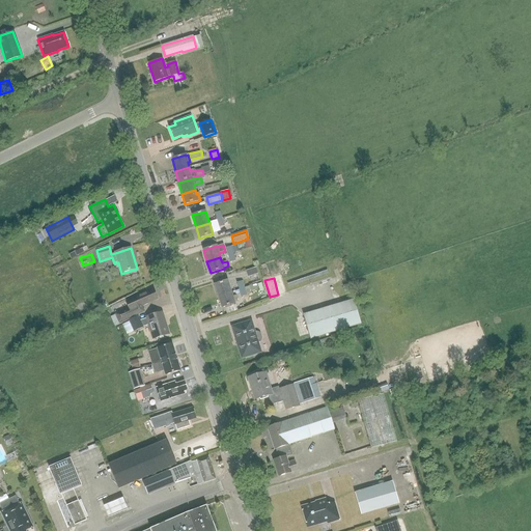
[(218,297),(231,292),(228,281),(215,285),(218,297)]
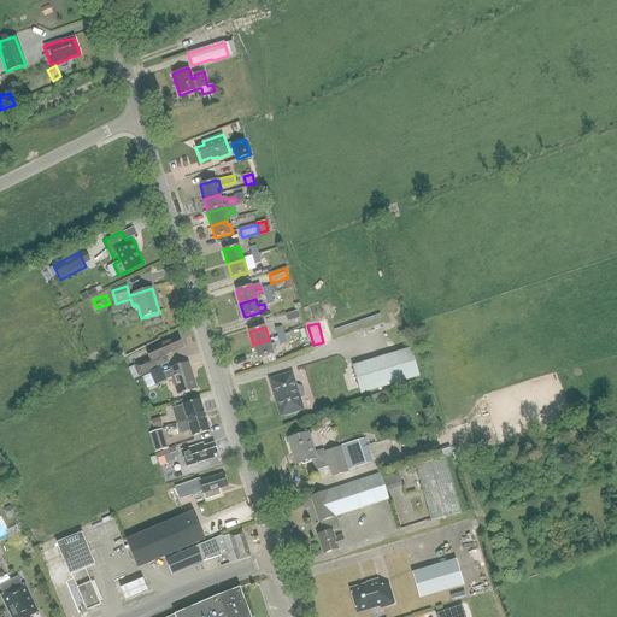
[(134,366),(139,377),(150,372),(156,369),(169,363),(164,353),(165,353),(166,356),(171,353),(171,352),(183,347),(178,338),(160,345),(162,346),(147,352),(150,358),(134,366)]
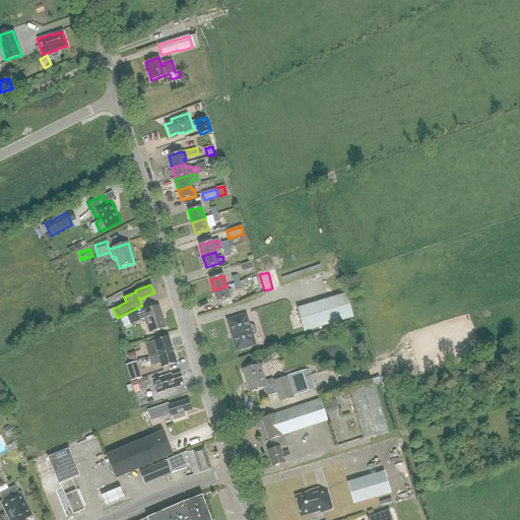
[(230,298),(226,286),(213,290),(217,302),(230,298)]
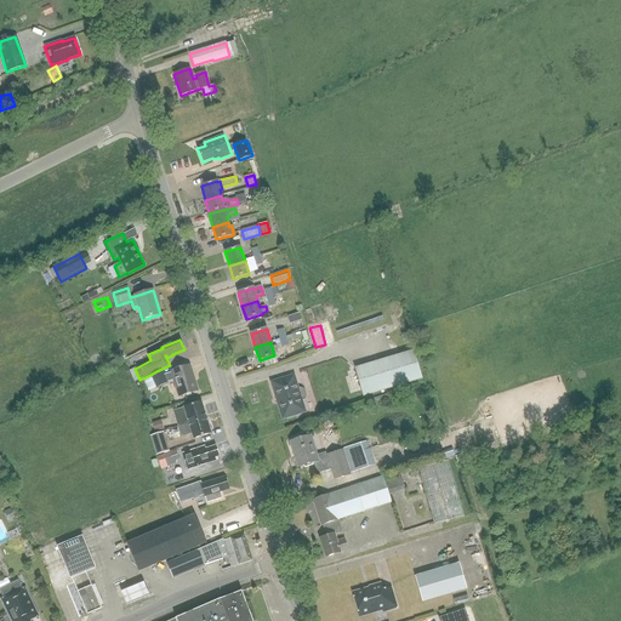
[(363,397),(422,379),(414,351),(354,368),(363,397)]
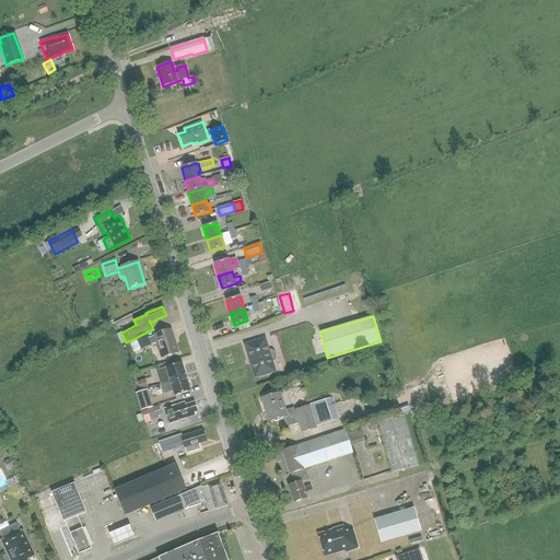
[(151,345),(158,342),(162,358),(177,352),(171,329),(154,335),(155,336),(148,338),(146,333),(141,335),(136,338),(141,350),(151,345)]
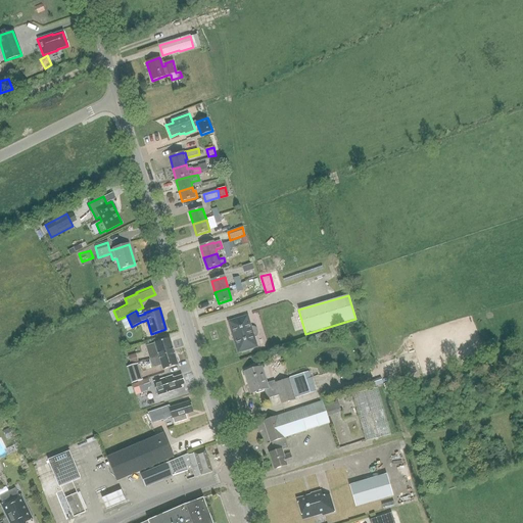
[(238,352),(256,346),(253,337),(255,337),(257,335),(257,333),(256,329),(254,327),(252,327),(250,327),(247,316),(229,322),(238,352)]
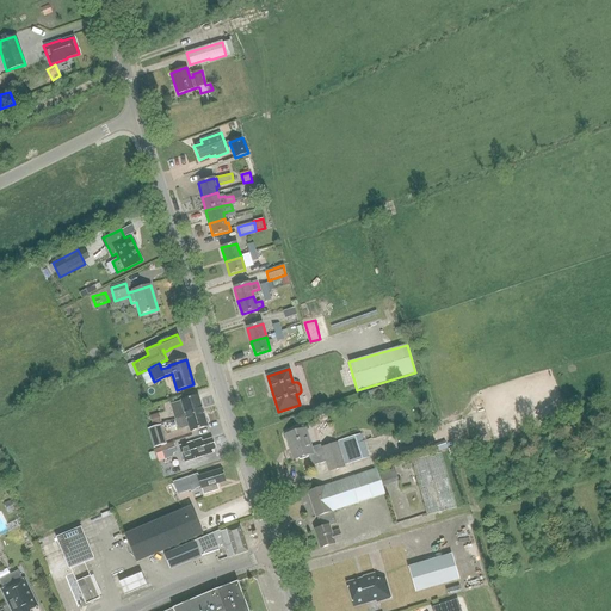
[(181,401),(171,405),(176,420),(202,412),(199,403),(201,403),(199,399),(198,400),(197,396),(181,401)]
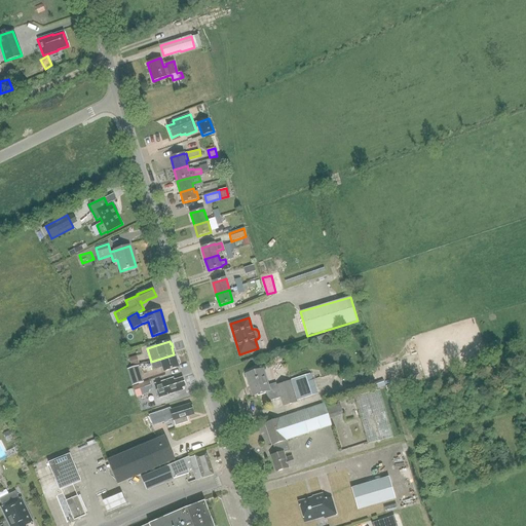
[(137,354),(128,358),(132,365),(139,363),(137,354)]
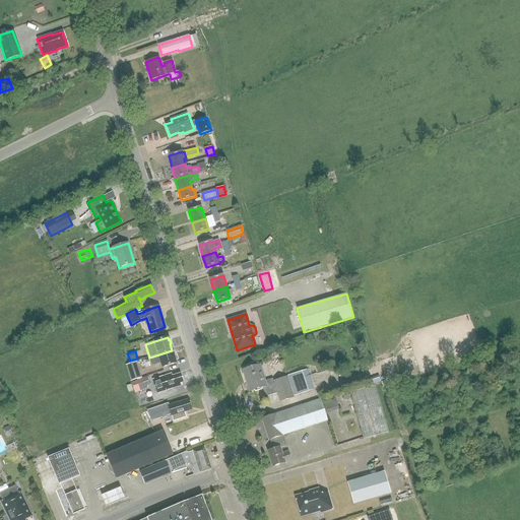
[(174,356),(172,350),(149,358),(151,366),(161,363),(163,368),(176,363),(175,360),(176,360),(175,355),(174,356)]
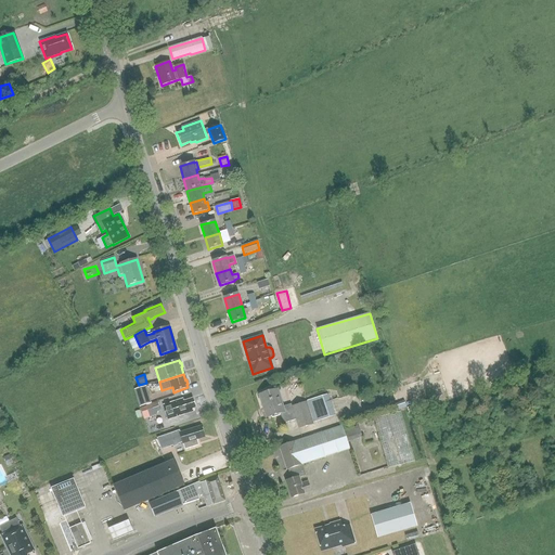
[(140,407),(152,403),(146,386),(134,390),(140,407)]
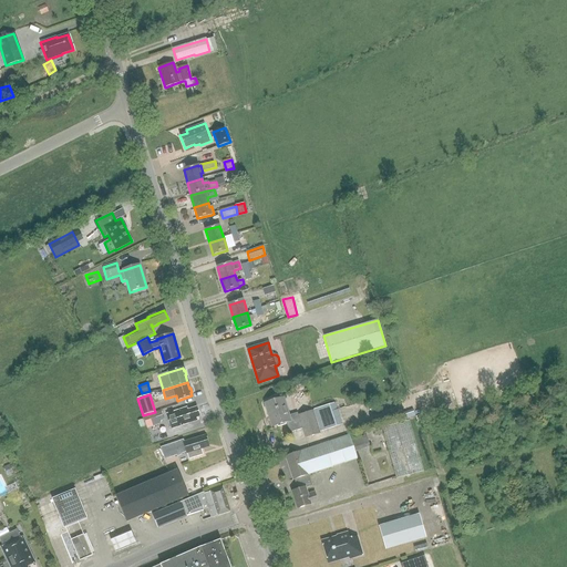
[(289,433),(302,429),(306,439),(333,429),(342,426),(340,418),(331,421),(327,405),(298,414),(298,413),(289,415),(284,398),(265,403),(272,426),(286,422),(289,433)]
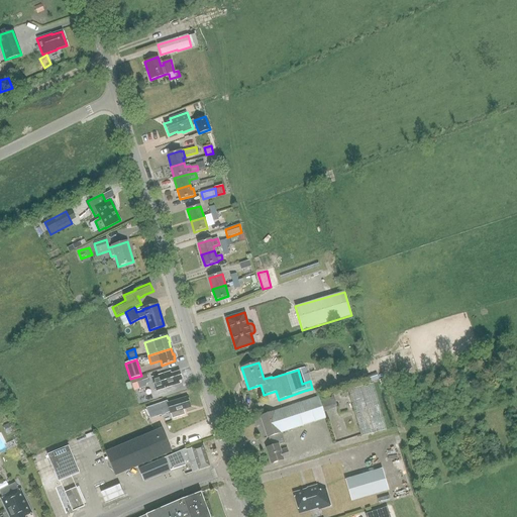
[(179,382),(183,380),(179,372),(171,375),(171,372),(151,378),(157,392),(180,384),(179,382)]
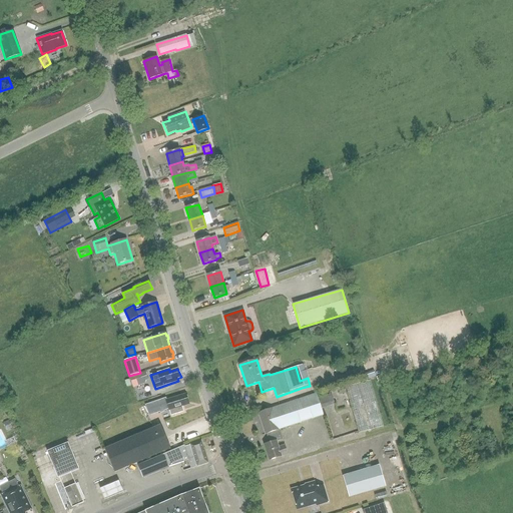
[(135,375),(137,384),(148,381),(145,372),(135,375)]
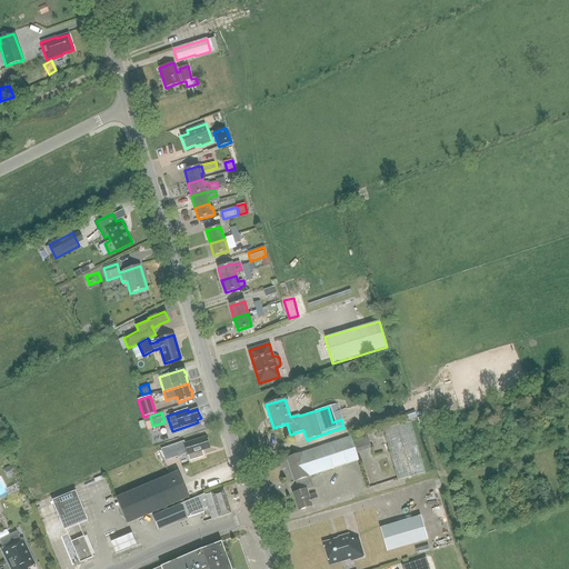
[(412,422),(385,430),(398,481),(427,475),(412,422)]
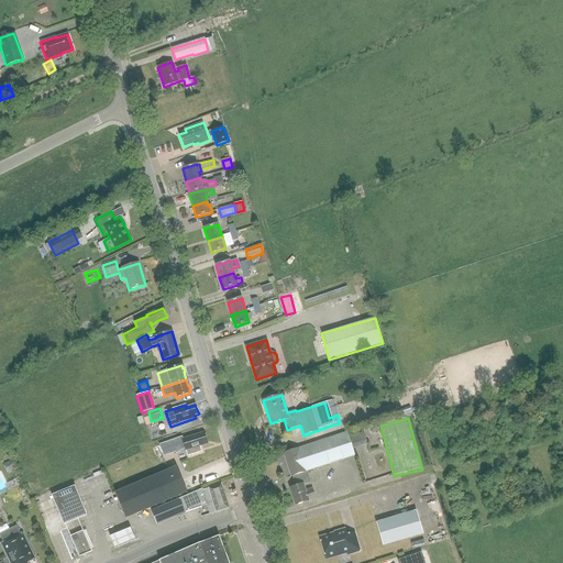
[(164,455),(185,449),(186,451),(187,456),(201,452),(200,446),(208,444),(203,432),(181,439),(181,438),(161,444),(164,455)]
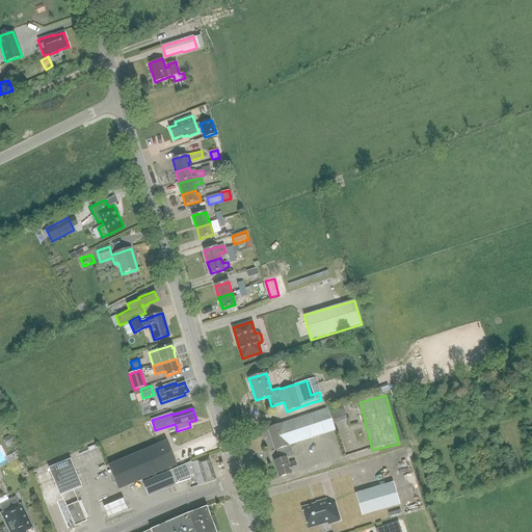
[(328,408),(303,417),(268,428),(275,450),(276,450),(280,459),(274,461),(280,477),(291,473),(298,471),(295,462),(289,464),(286,457),(292,455),(292,456),(293,456),(290,446),(335,430),(333,423),(347,418),(343,408),(329,413),(328,408)]
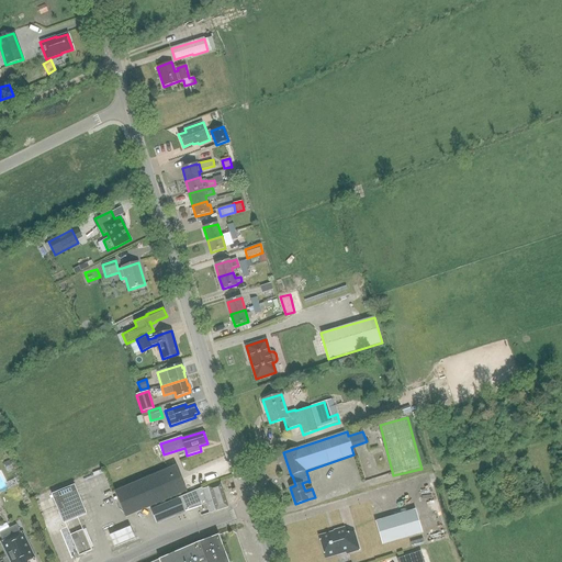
[(125,517),(187,492),(176,465),(114,491),(125,517)]
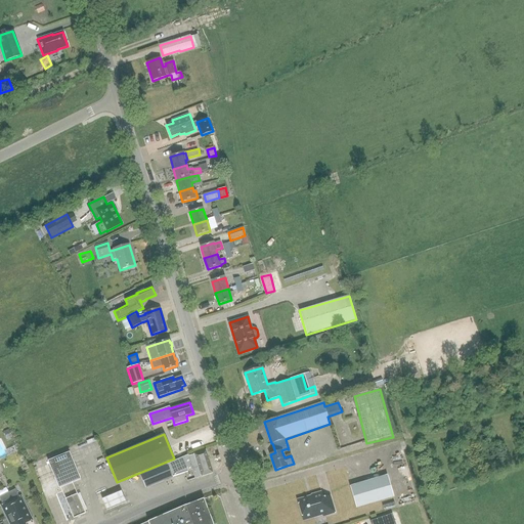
[(166,465),(140,475),(145,487),(172,477),(188,471),(186,467),(190,465),(195,479),(202,477),(213,473),(206,451),(194,454),(188,456),(188,454),(166,464),(166,465)]
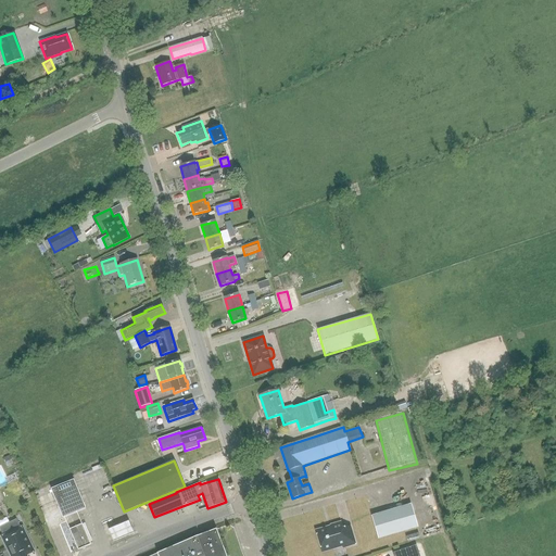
[(63,518),(85,508),(73,480),(51,490),(63,518)]
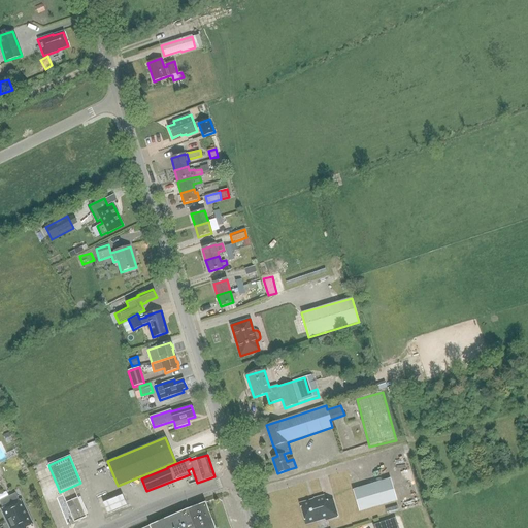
[(390,480),(354,490),(360,512),(396,501),(390,480)]
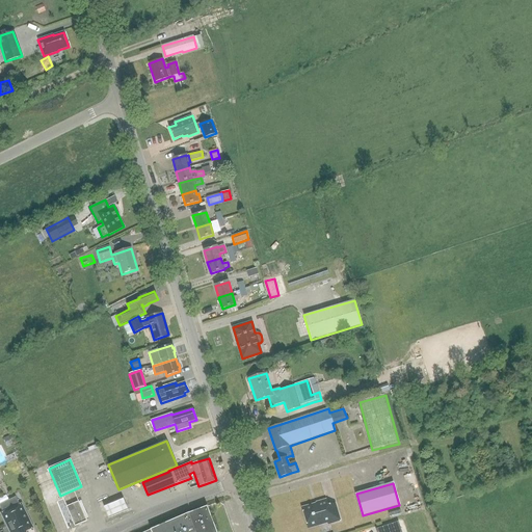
[(330,524),(340,521),(336,506),(328,508),(325,500),(316,503),(317,505),(302,509),(308,528),(329,521),(330,524)]
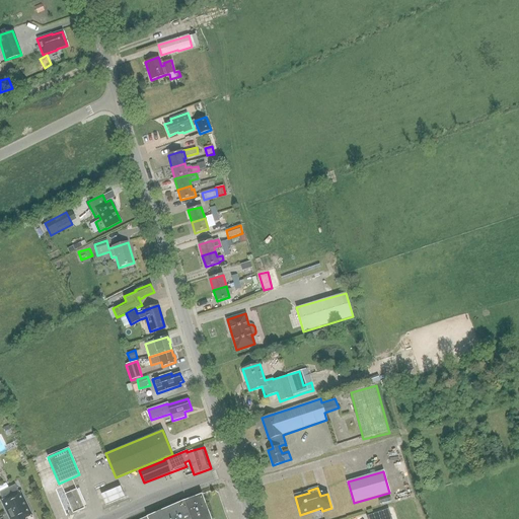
[(121,489),(101,497),(105,508),(126,501),(121,489)]
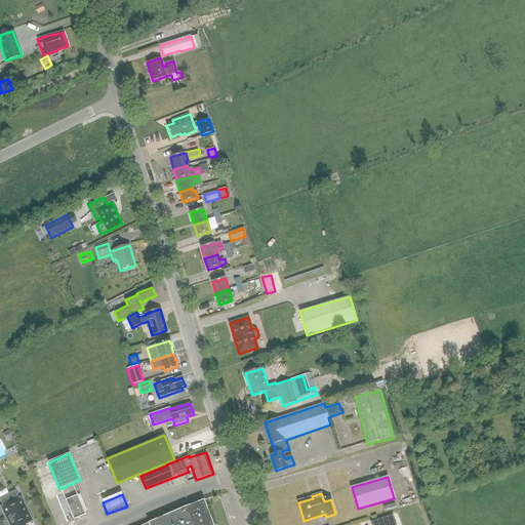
[(74,519),(85,514),(77,495),(66,500),(74,519)]
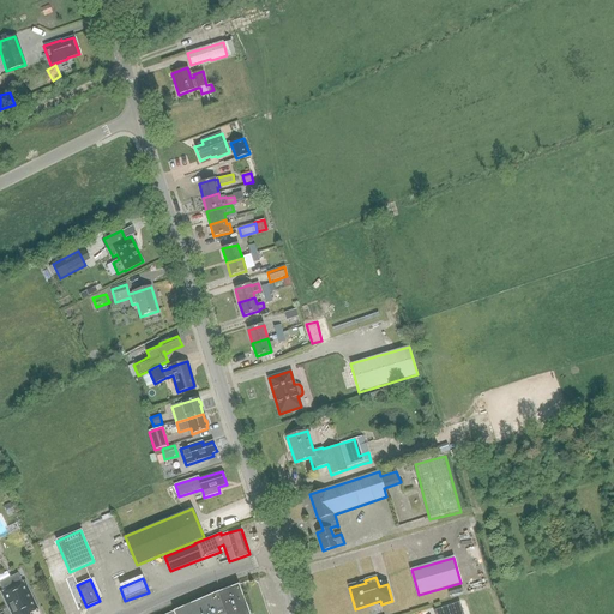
[(29,613),(37,611),(24,582),(0,594),(10,613),(29,613)]
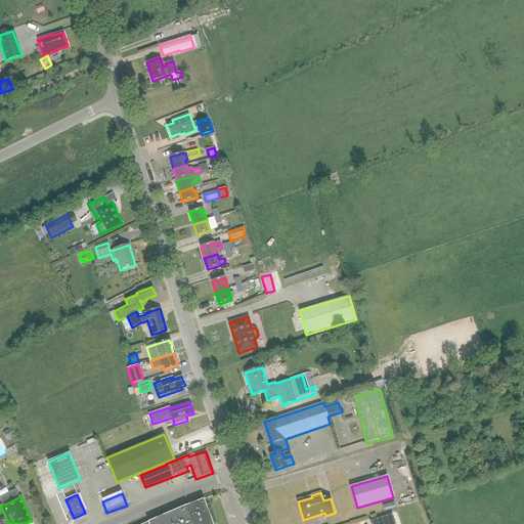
[(213,523),(204,499),(194,503),(186,506),(143,523),(213,523)]
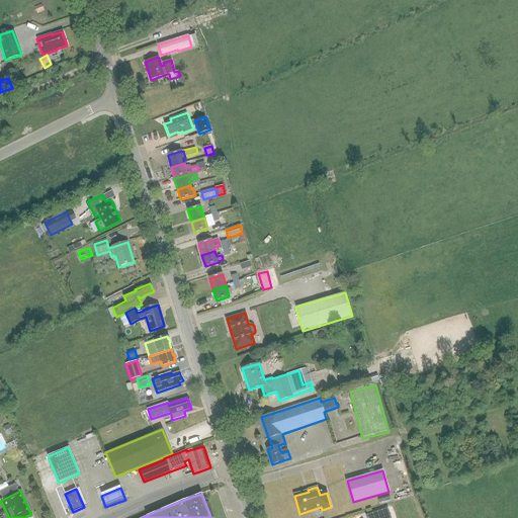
[(366,517),(390,517),(387,509),(379,511),(366,516),(366,517)]
